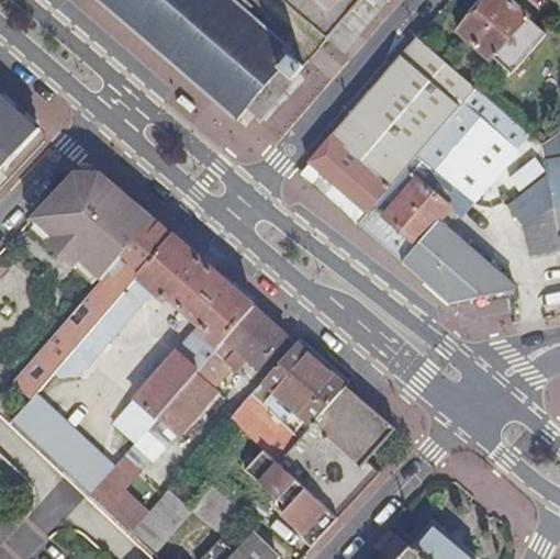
[(237,0),(235,3),(231,0),(98,0),(236,120),(279,70),(290,80),(302,66),(291,57),(293,54),(289,49),(246,12),(253,4),(247,0),(237,0)]
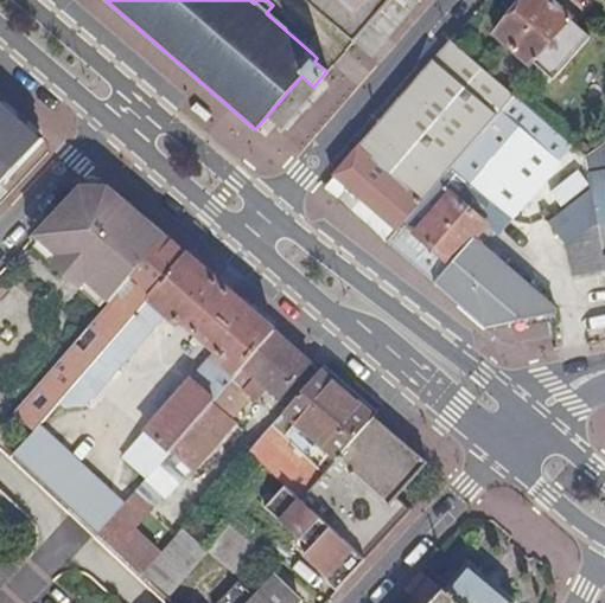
[(304,0),(351,40),(386,0),(394,0),(401,6),(406,0),(304,0)]
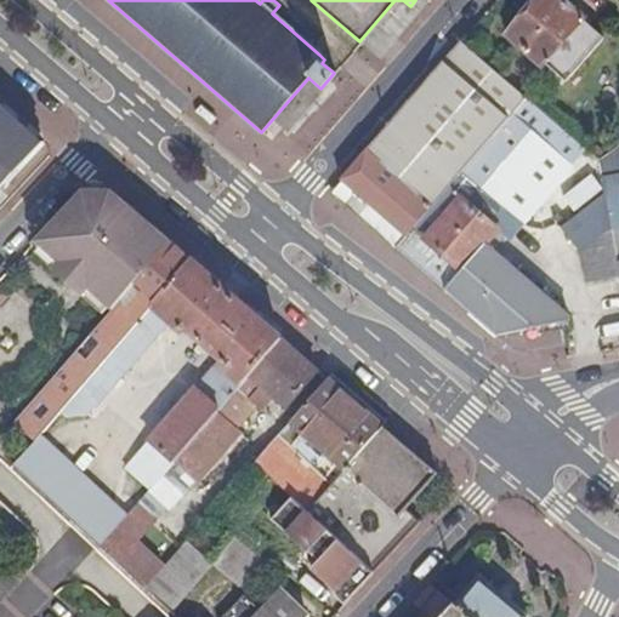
[(563,76),(600,35),(580,20),(583,16),(564,0),(532,0),(504,33),(540,63),(544,60),(563,76)]
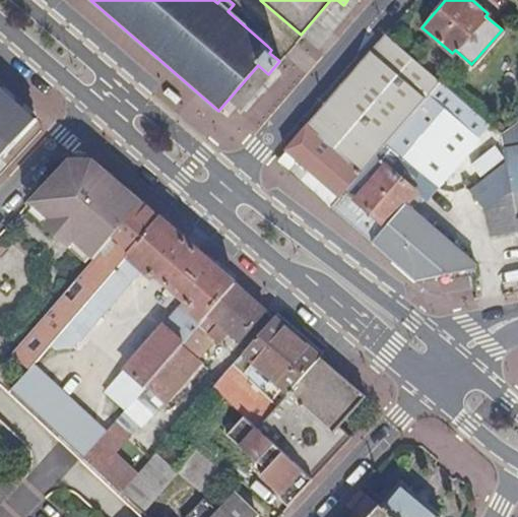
[(337,197),(439,81),(383,33),(282,149),(294,158),(285,170),(297,180),(305,169),(337,197)]
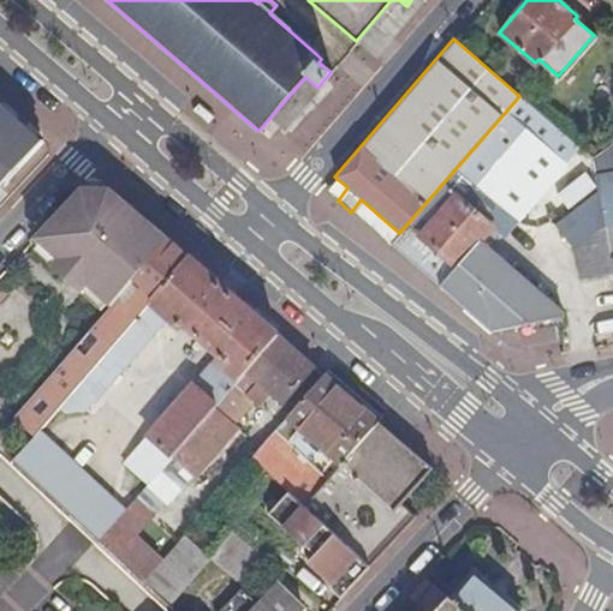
[(500,233),(576,147),(519,96),(399,233),(388,245),(488,330),(563,316),(483,247),(498,231),(500,233)]
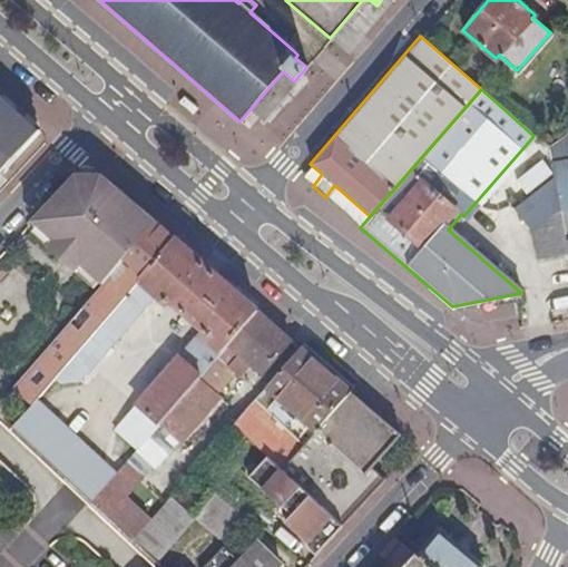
[(29,119),(0,94),(0,167),(30,134),(29,119)]
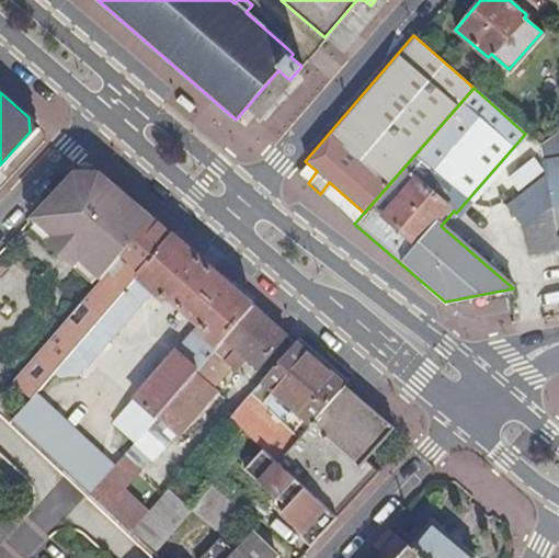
[(558,201),(558,128),(537,145),(544,174),(549,203),(558,201)]
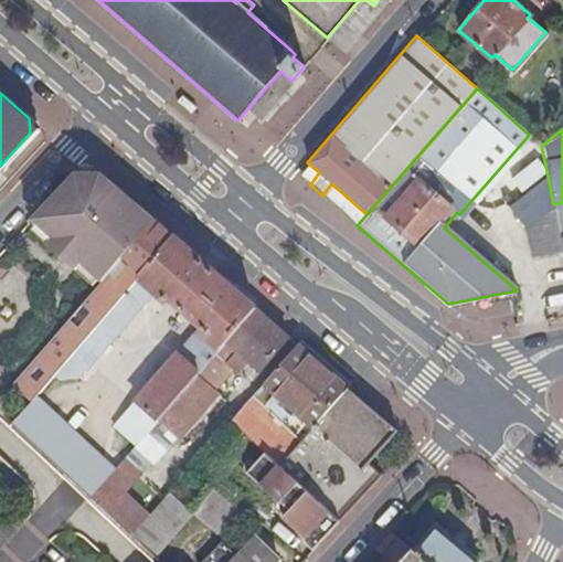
[(0,186),(12,173),(6,166),(0,171),(0,186)]
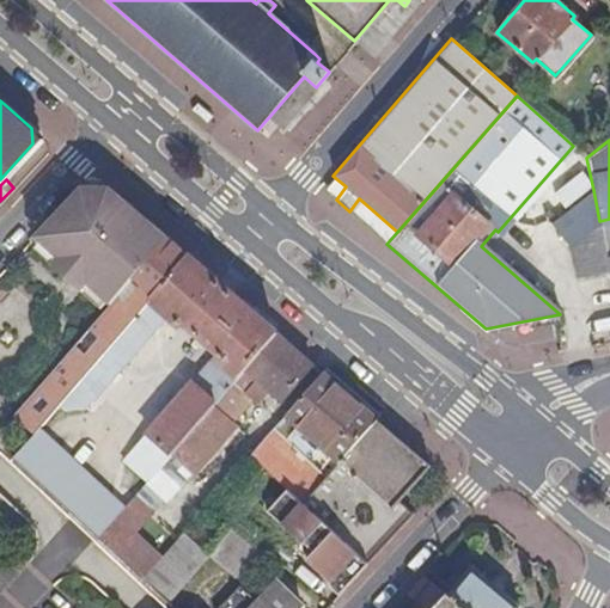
[(109,301),(164,237),(105,186),(81,186),(36,237),(41,241),(59,257),(53,264),(50,266),(80,293),(83,290),(89,283),(107,299),(109,301)]
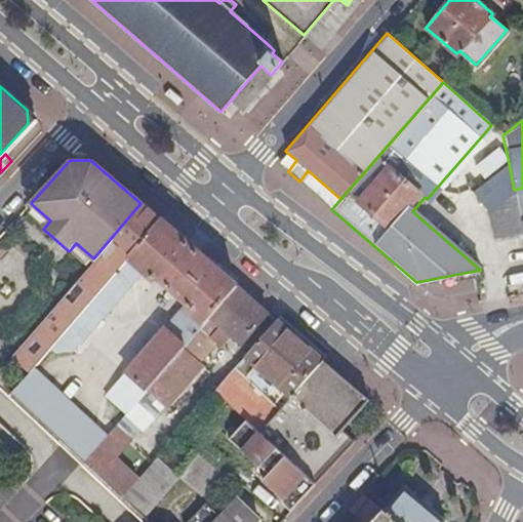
[(514,190),(509,163),(472,191),(488,211),(493,239),(495,239),(498,253),(519,249),(516,235),(522,233),(514,190)]
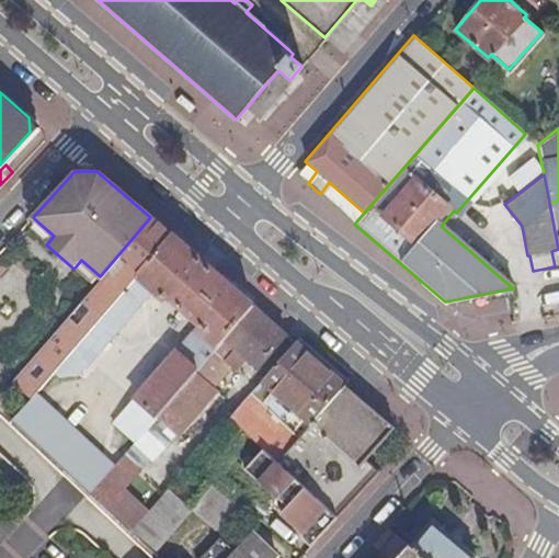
[(558,249),(558,255),(558,201),(549,203),(558,249)]
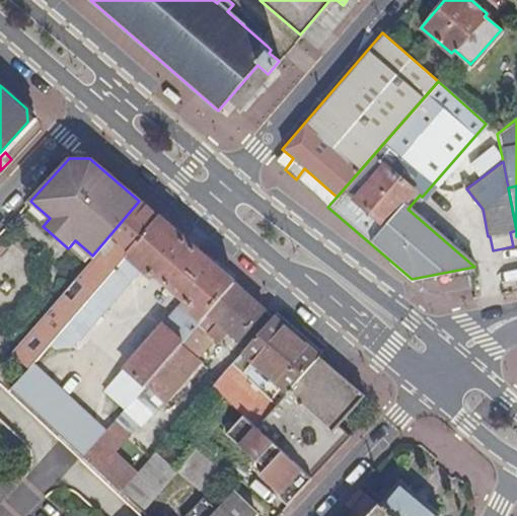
[(51,342),(157,217),(139,201),(92,255),(10,353),(28,368),(29,366),(51,342)]
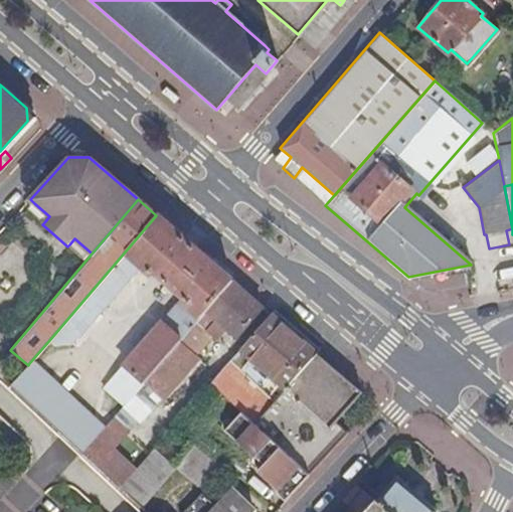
[(49,216),(34,203),(29,209),(44,222),(49,216)]
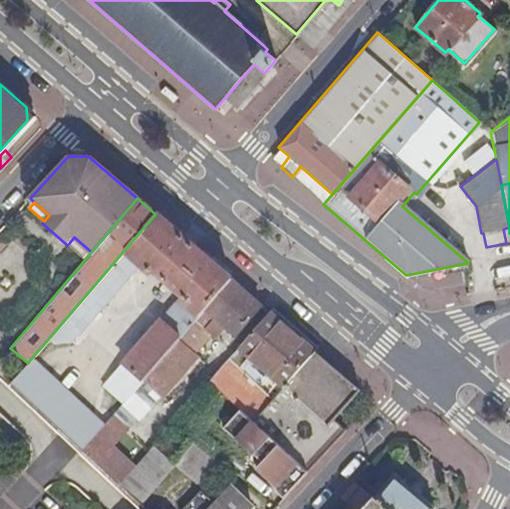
[(231,279),(155,214),(50,337),(55,342),(69,341),(130,270),(129,264),(136,261),(149,273),(152,270),(165,282),(162,286),(173,295),(176,291),(182,296),(105,384),(123,401),(142,379),(152,368),(157,362),(231,279)]
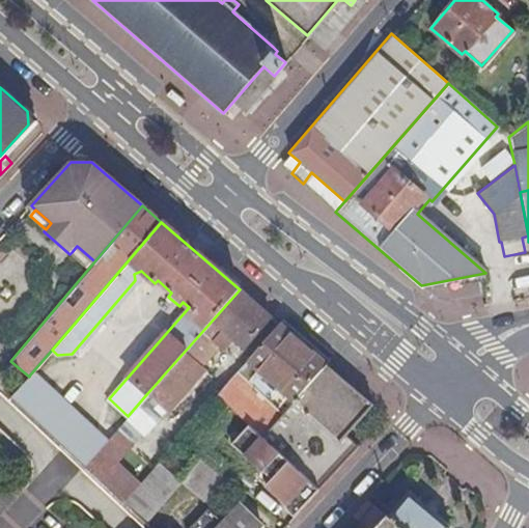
[(92,259),(77,246),(72,252),(87,265),(92,259)]
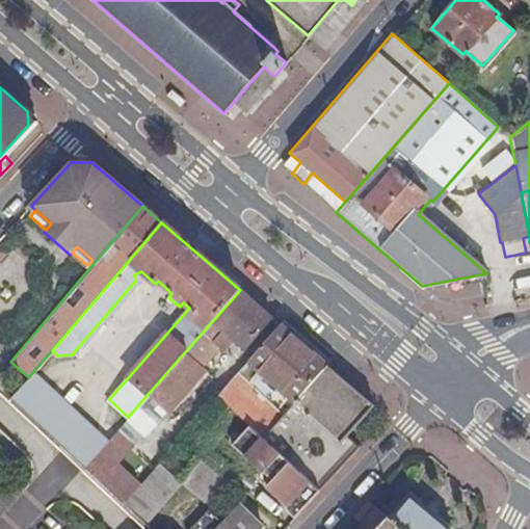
[(183,394),(205,368),(202,366),(219,345),(212,340),(221,328),(229,334),(244,347),(271,316),(240,290),(163,376),(183,394)]
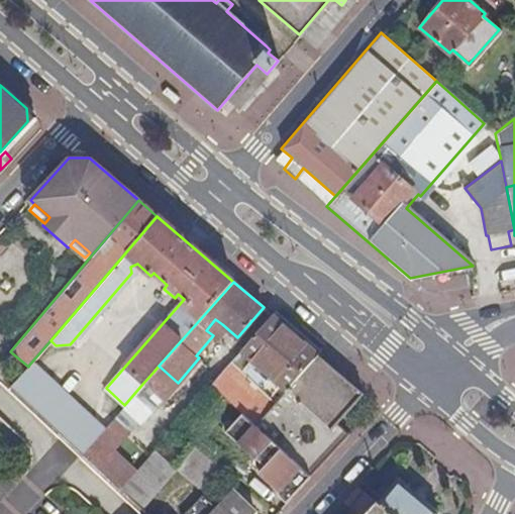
[(287,390),(318,353),(272,314),(240,350),(287,390)]
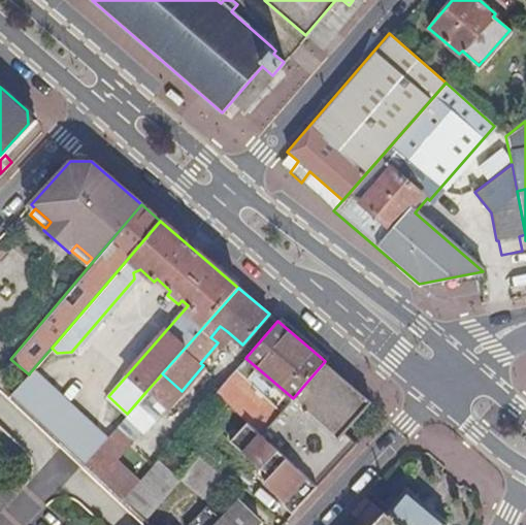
[(218,342),(227,331),(220,326),(210,337),(218,342)]
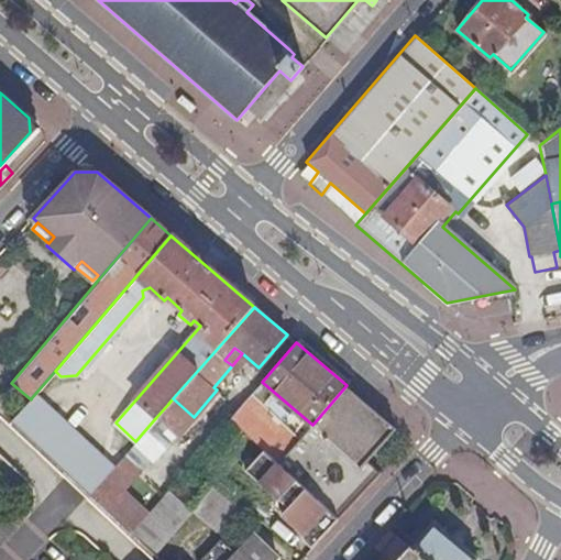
[(369,460),(396,428),(347,385),(312,425),(299,440),(279,462),(339,518),(383,471),(369,460)]
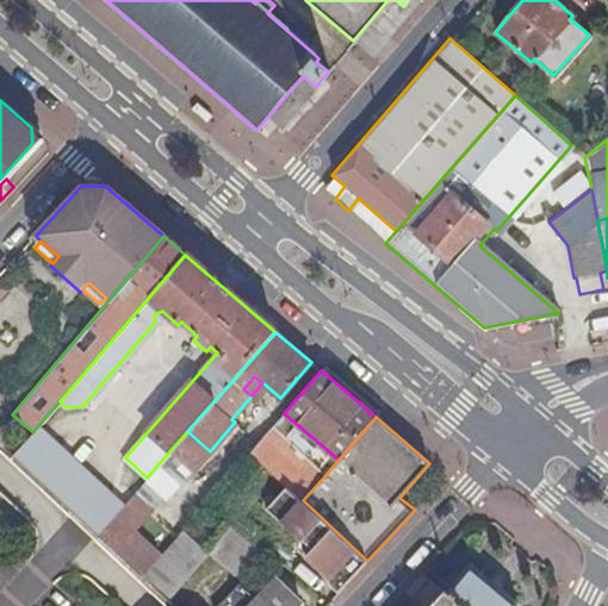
[(324,476),(272,428),(250,451),(287,487),(303,500),(324,476)]
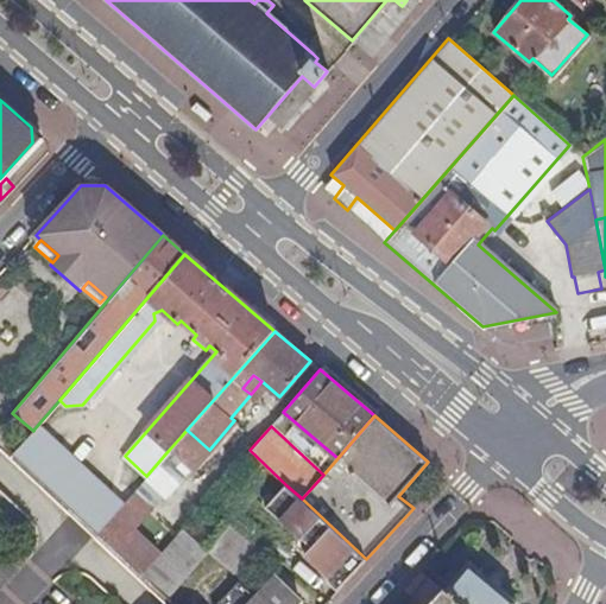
[(120,506),(35,428),(33,431),(12,455),(96,532),(120,506)]
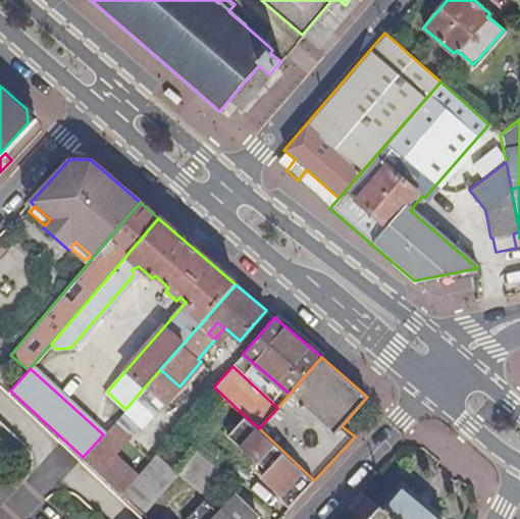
[(155,395),(165,383),(155,375),(145,386),(155,395)]
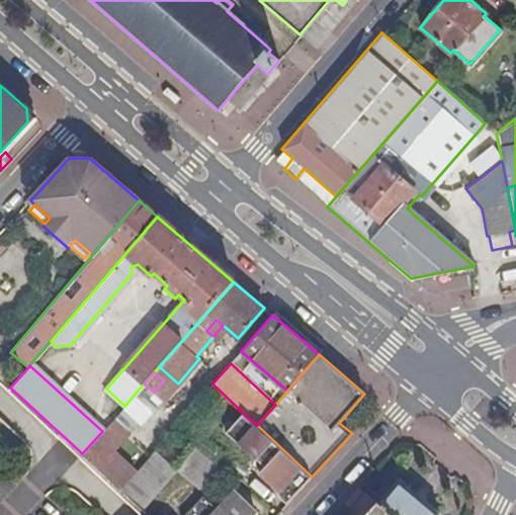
[(0,415),(7,420),(23,402),(0,381),(0,415)]
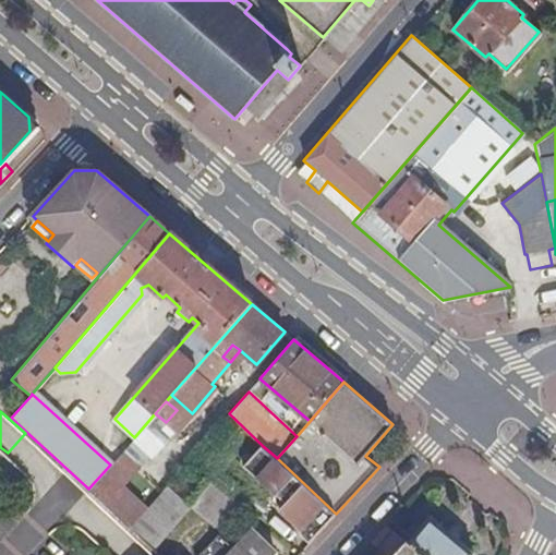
[(336,514),(277,458),(263,446),(244,466),(277,495),(285,487),(293,495),(280,509),(312,540),(336,514)]
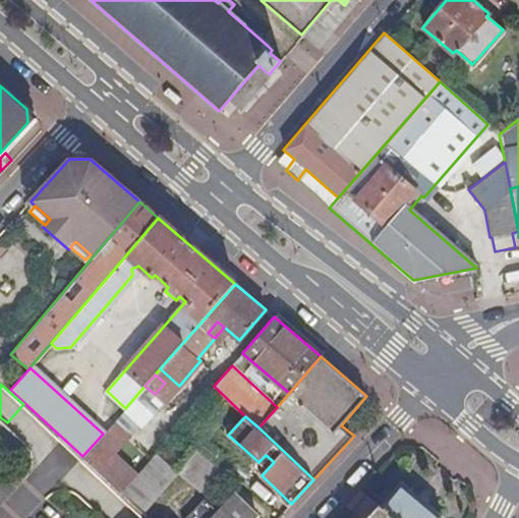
[(114,454),(129,436),(113,422),(103,434),(82,456),(121,492),(136,474),(114,454)]
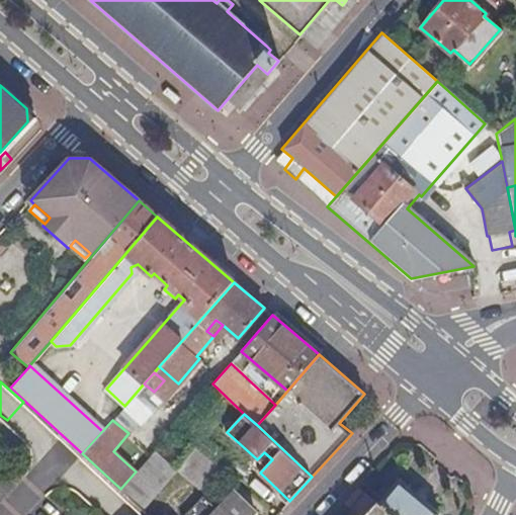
[(225,469),(196,444),(177,466),(205,492),(212,484),(225,469)]
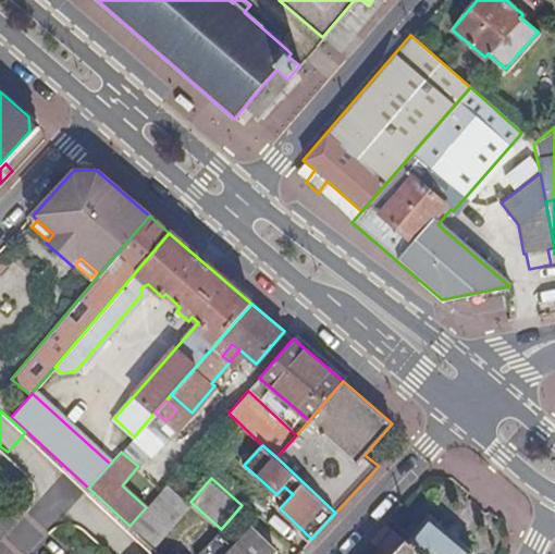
[(188,502),(167,483),(146,507),(130,526),(151,544),(188,502)]
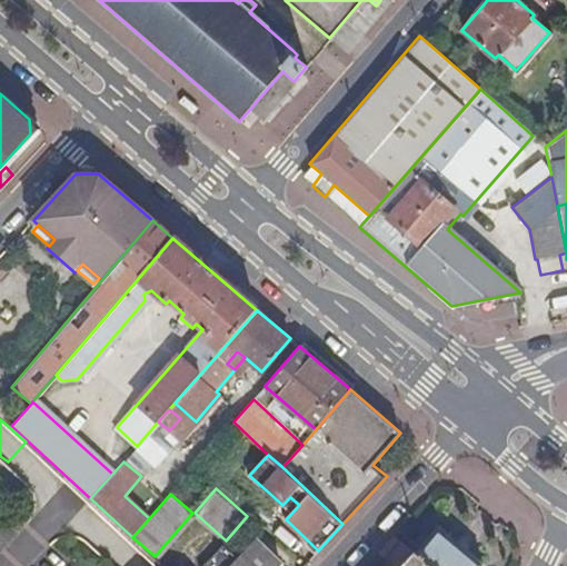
[(479,565),(484,562),(439,525),(430,535),(427,532),(420,539),(425,543),(416,554),(429,565),(479,565)]
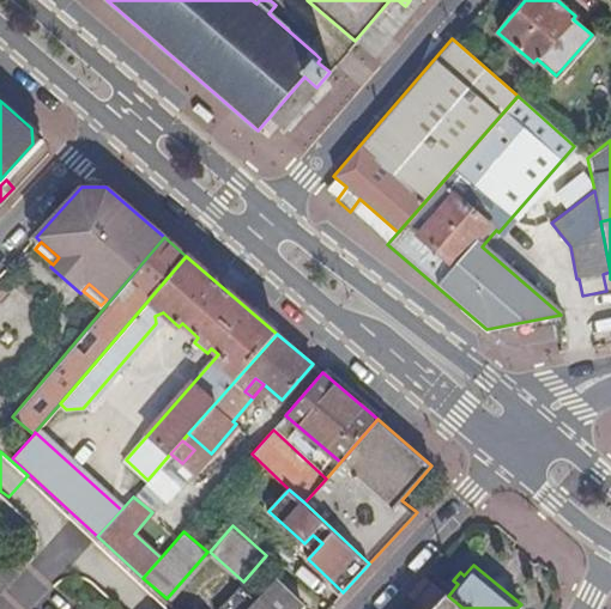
[(292,608),(300,601),(278,582),(271,590),(252,572),(243,582),(219,607),(222,608),(292,608)]
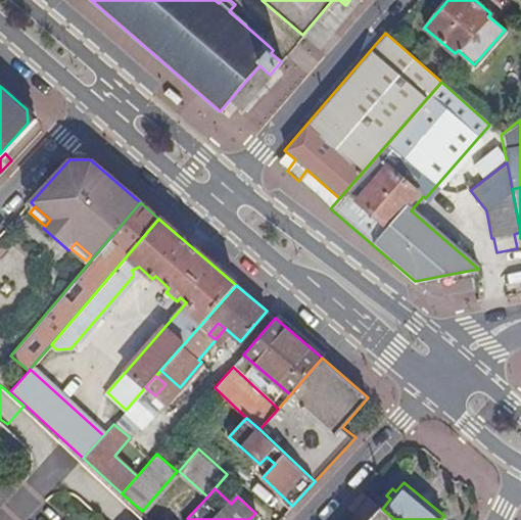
[(394,519),(382,509),(362,491),(347,507),(362,519),(394,519)]
